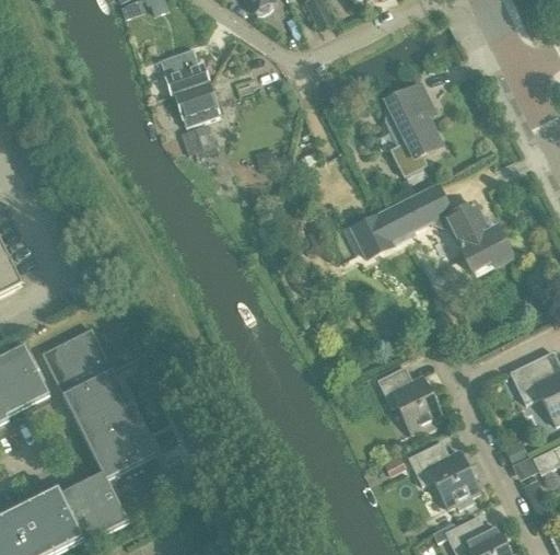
[(150,0),(151,3),(155,14),(167,10),(164,0),(150,0)]
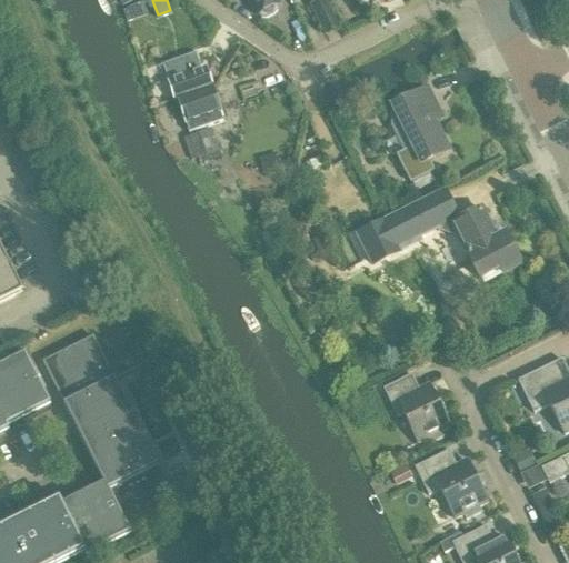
[(251,0),(257,10),(258,10),(261,13),(267,13),(273,9),(277,6),(277,0),(251,0)]
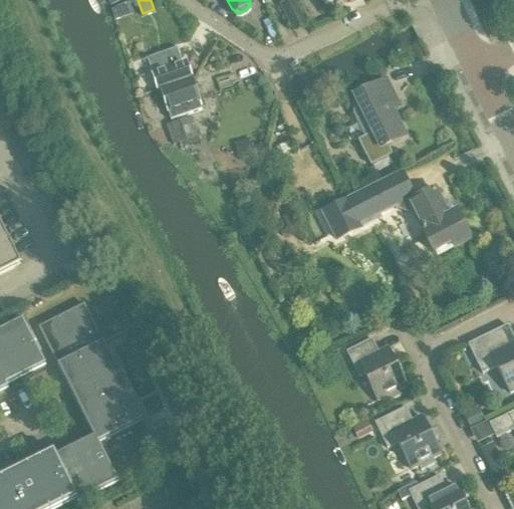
[(293,27),(306,21),(295,0),(279,0),(293,27)]
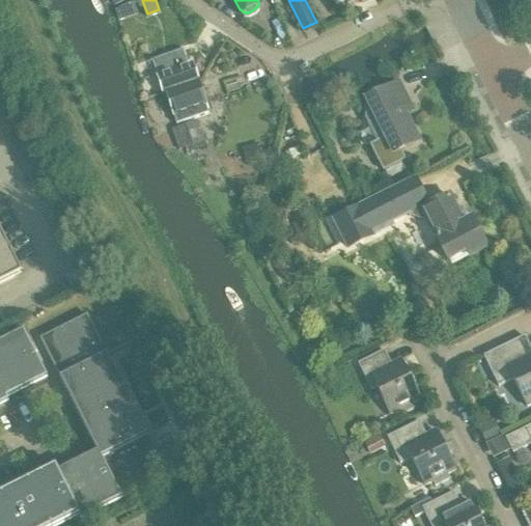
[(183,46),(151,57),(157,73),(163,90),(165,90),(165,89),(198,78),(197,76),(192,60),(187,62),(185,56),(187,56),(183,46)]
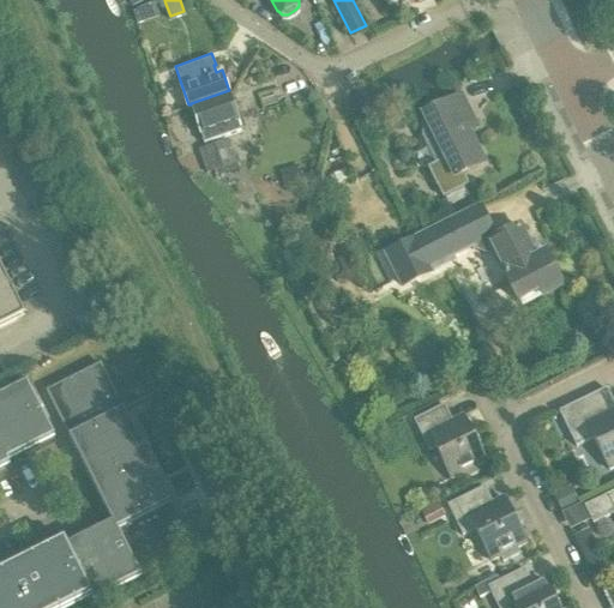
[(229,90),(191,103),(191,104),(199,132),(202,131),(204,139),(226,131),(241,126),(240,124),(235,108),(229,90)]
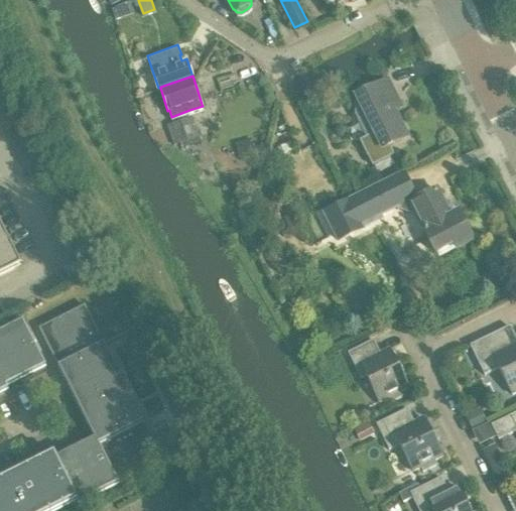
[(391,109),(401,105),(387,78),(361,91),(366,102),(361,104),(374,131),(360,138),(372,162),(394,152),(390,144),(404,136),(391,109)]
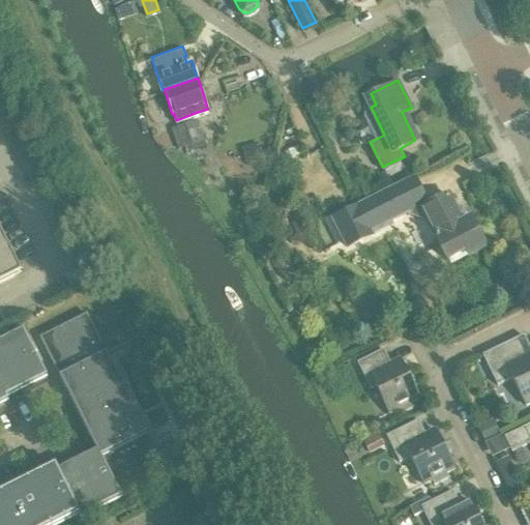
[(198,116),(171,125),(179,146),(186,144),(188,149),(207,143),(205,138),(198,116)]
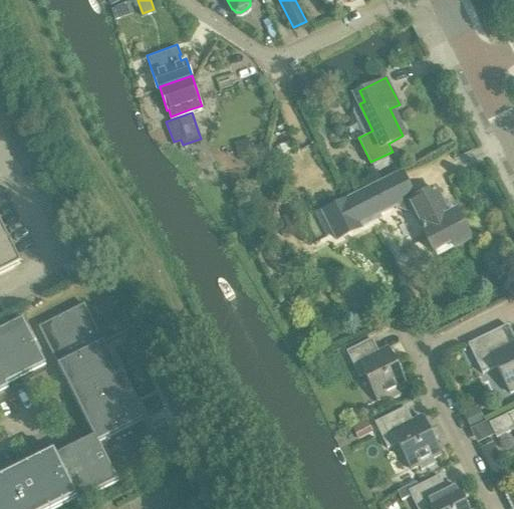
[(436,187),(416,197),(402,170),(323,209),(337,236),(410,200),(434,249),(452,240),(455,245),(470,238),(456,209),(448,212),(436,187)]
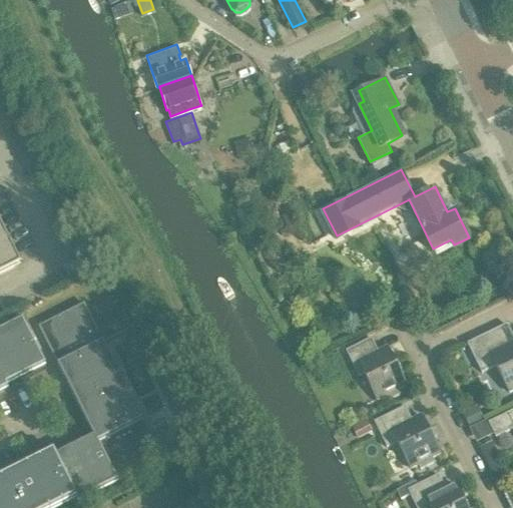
[(0,270),(19,261),(0,221),(0,270)]
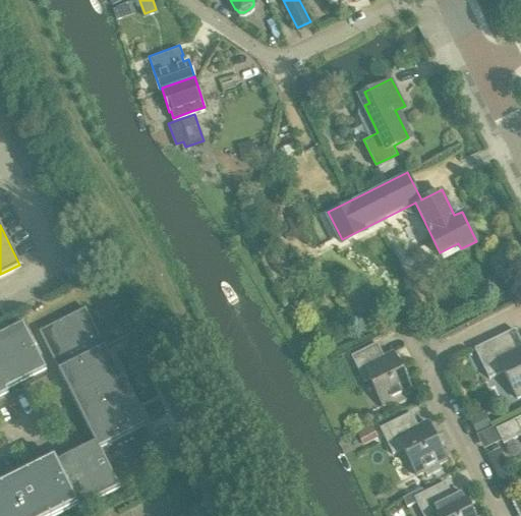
[(165,463),(84,304),(38,329),(94,440),(118,486),(165,463)]
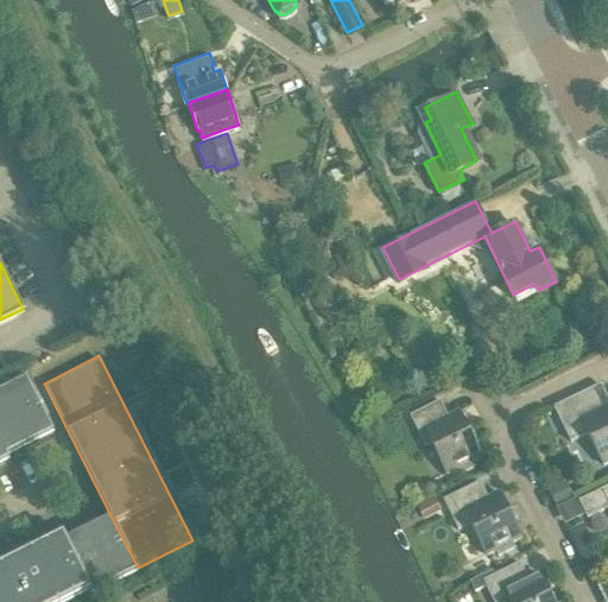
[(54,429),(26,374),(0,387),(0,443),(6,456),(8,456),(7,452),(54,429)]
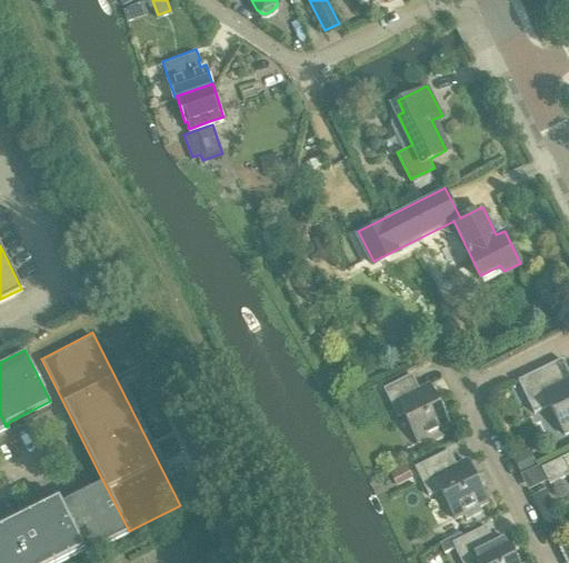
[(568,370),(562,355),(518,378),(533,410),(550,402),(565,431),(568,429),(568,370)]
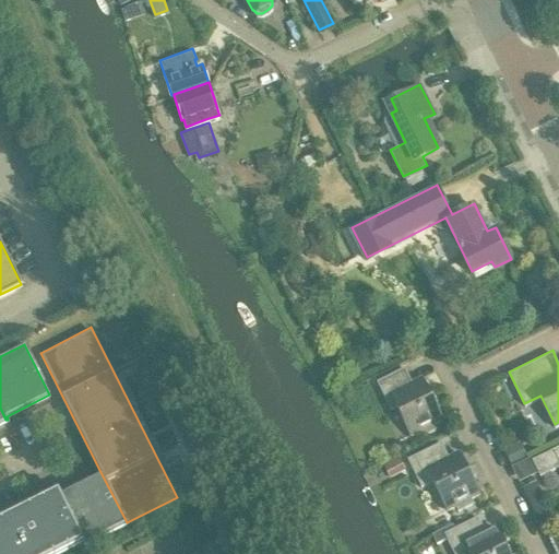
[(395,405),(409,434),(419,429),(421,433),(435,426),(433,422),(441,417),(433,401),(437,400),(432,390),(429,391),(421,375),(412,380),(404,366),(377,379),(390,408),(395,405)]
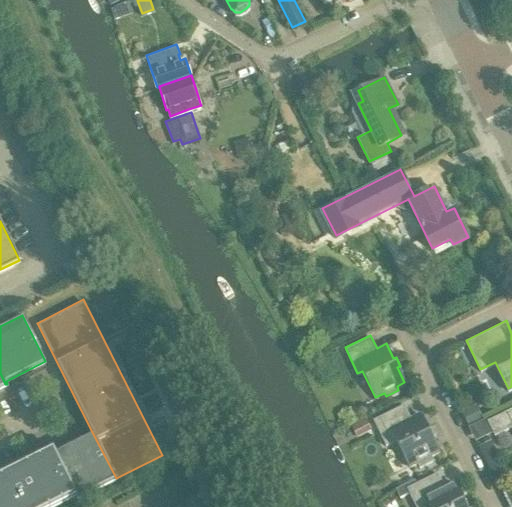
[(434,434),(429,425),(426,426),(419,412),(410,416),(404,403),(373,418),(386,444),(396,439),(409,465),(417,461),(419,465),(432,458),(431,454),(438,450),(431,436),(434,434)]
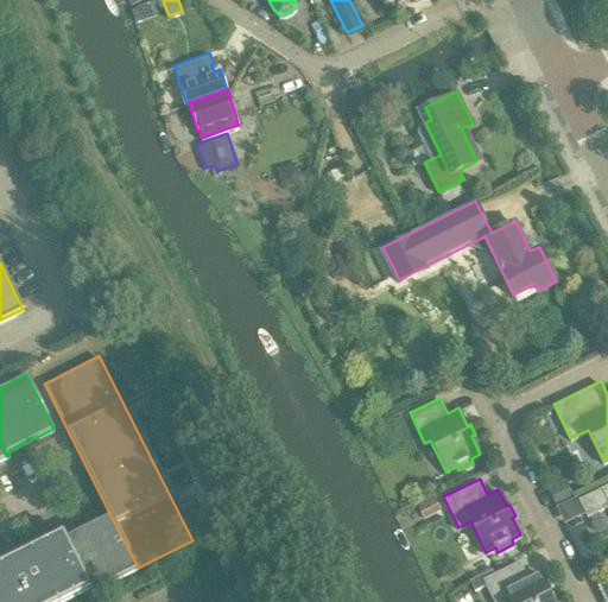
[(556,500),(570,493),(564,479),(549,486),(556,500)]
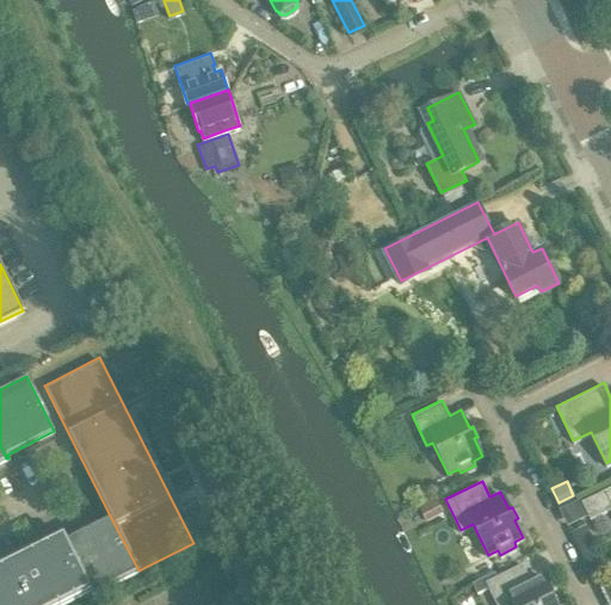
[(610,485),(580,501),(588,518),(610,508),(610,511),(610,485)]
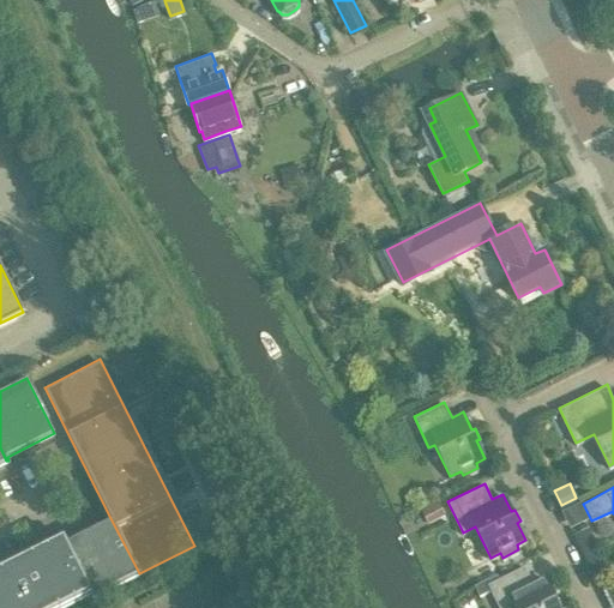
[(139,573),(110,518),(64,542),(92,597),(139,573)]
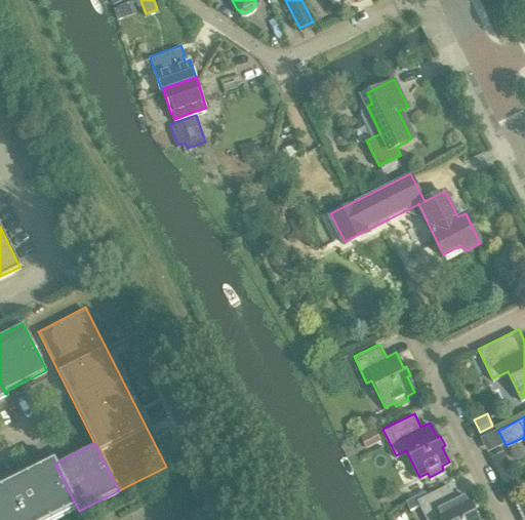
[(79,511),(54,464),(53,460),(13,480),(34,519),(48,519),(76,507),(78,511),(79,511)]
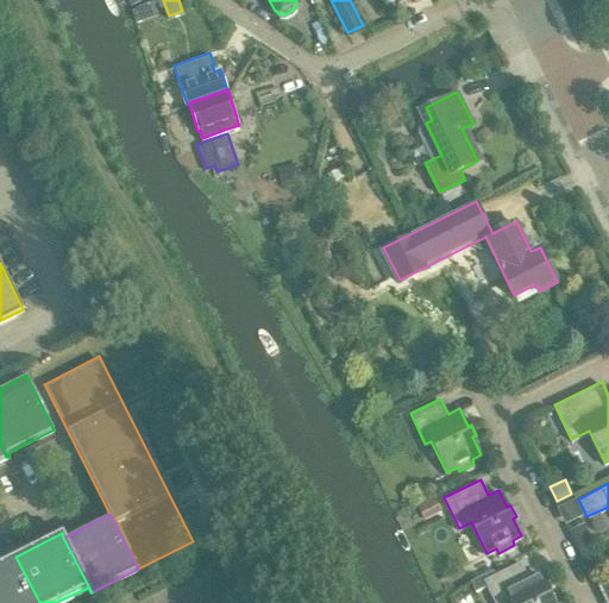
[(0,602),(39,602),(16,557),(0,564),(0,602)]
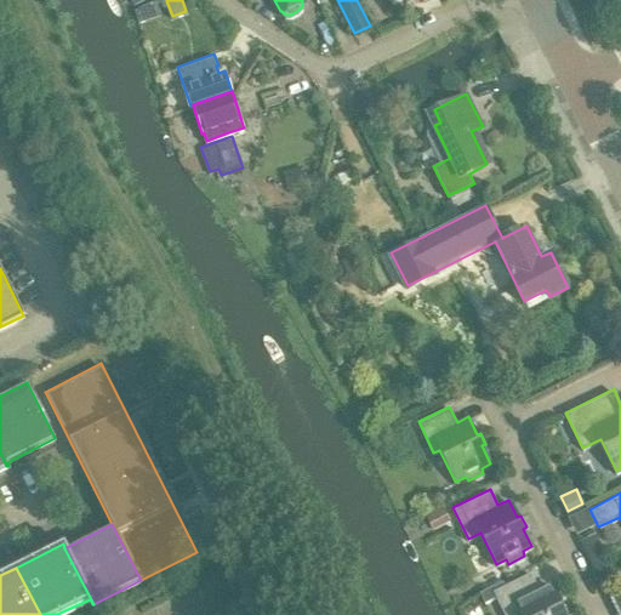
[(558,601),(550,582),(539,587),(530,571),(494,590),(491,585),(480,591),(485,601),(496,596),(506,614),(520,614),(565,614),(564,611),(567,609),(562,598),(558,601)]
